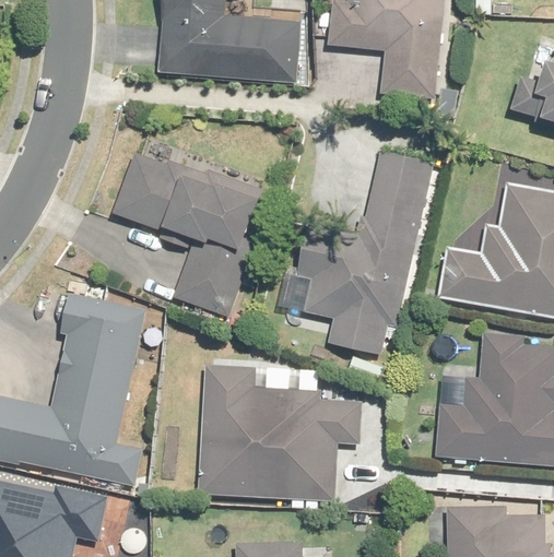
[(162,0),(161,21),(166,21),(163,74),(298,84),(303,25),(223,19),(224,0),(162,0)]
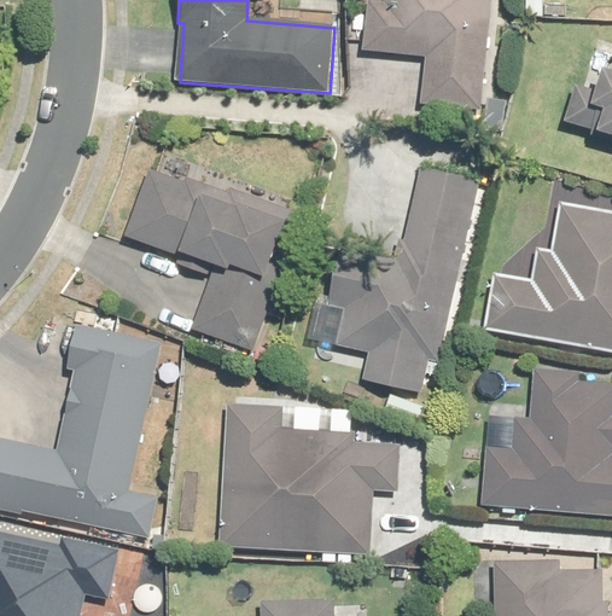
[(384,0),(384,3),(367,0),(362,50),(425,57),(420,102),(479,108),(490,0),(384,0)]
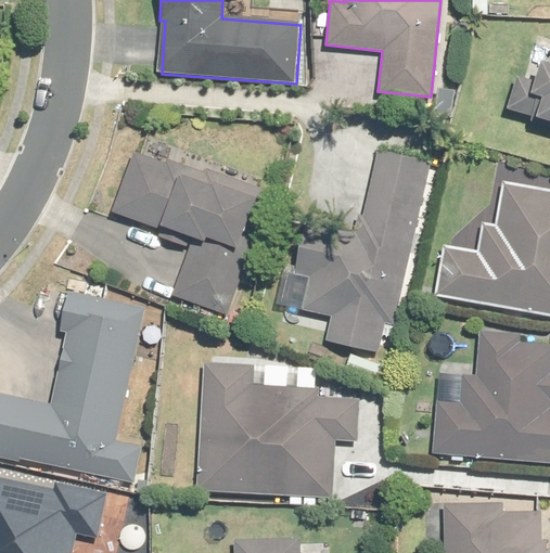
[(549,47),(532,94),(540,98),(534,115),(549,120),(549,47)]
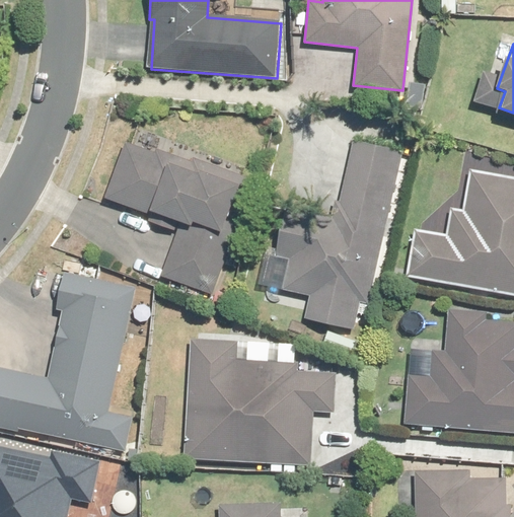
[(402,147),(353,136),(336,216),(306,210),(300,237),(270,230),(258,284),(308,295),(303,318),(356,330),(362,302),(367,303),(402,147)]
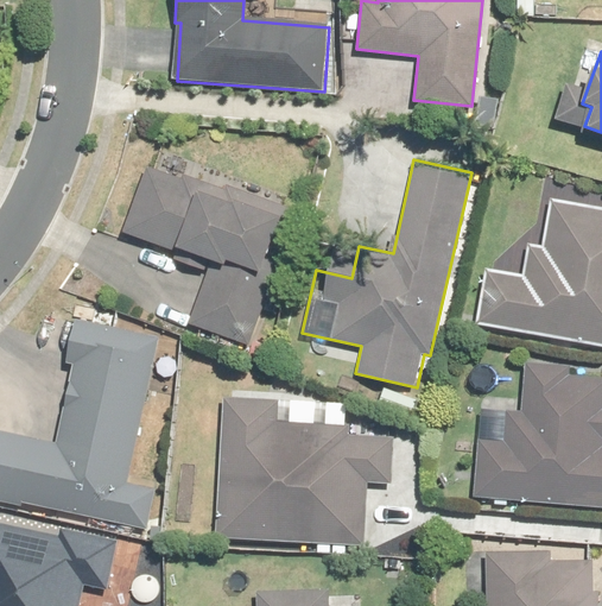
[(146,166),(125,233),(209,259),(190,321),(244,338),(283,209),(146,166)]
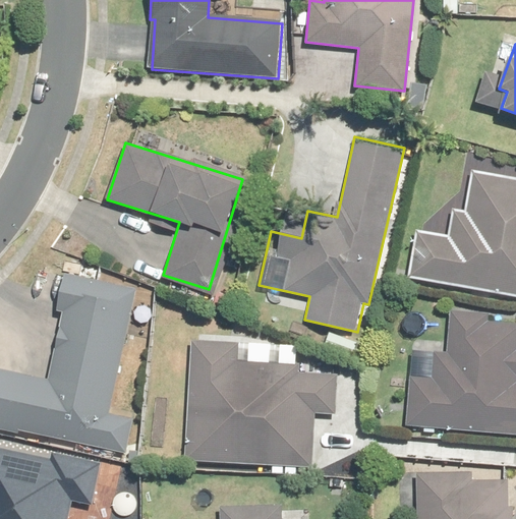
[(515,179),(471,172),(464,211),(452,209),(447,237),(415,232),(407,278),(515,297),(515,179)]
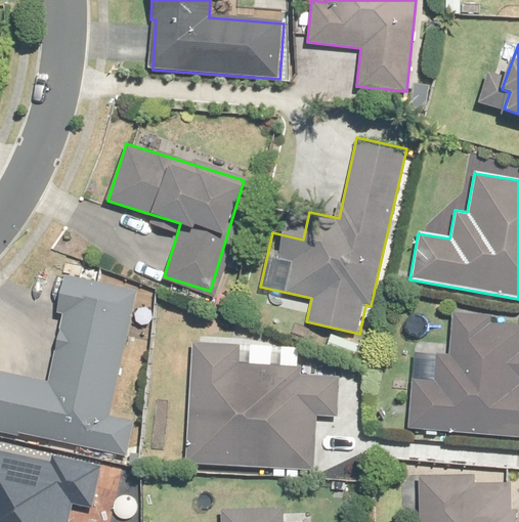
[(137,288),(66,276),(49,380),(0,372),(0,435),(74,447),(126,454),(131,418),(117,416),(137,288)]
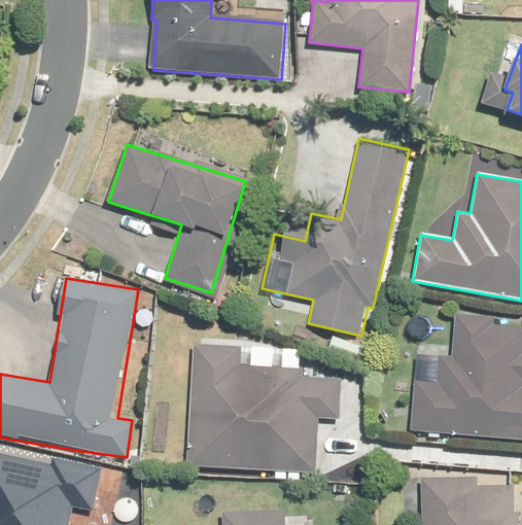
[(455,315),(452,358),(432,356),(430,380),(414,379),(410,431),(521,440),(521,327),(494,325),(494,318),(455,315)]
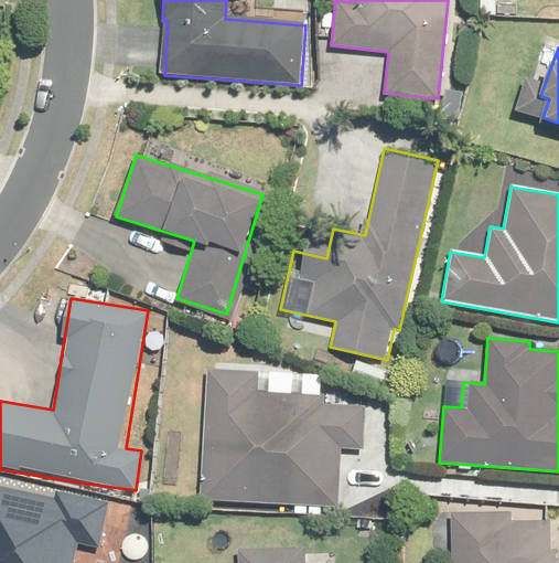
[(319,404),(320,374),(205,369),(200,499),(336,505),(339,446),(363,447),(365,406),(319,404)]
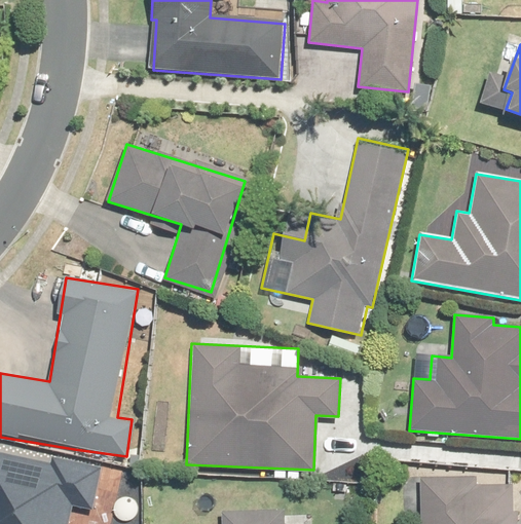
[(511,523),(511,482),(476,482),(476,476),(420,476),(420,523),(511,523)]
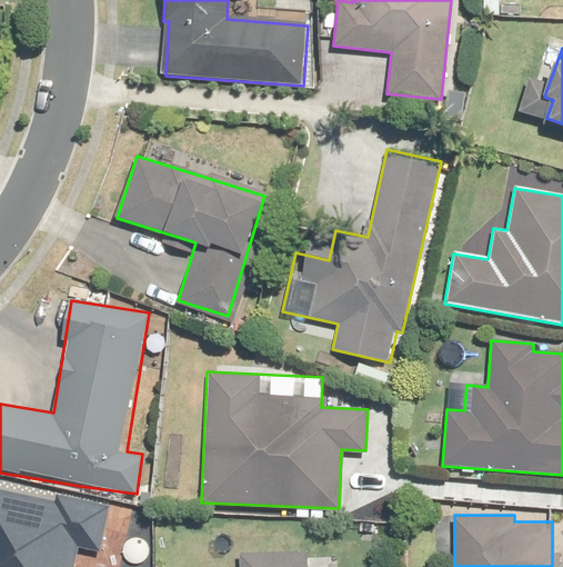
[(304,566),(304,556),(240,557),(240,566),(304,566)]
